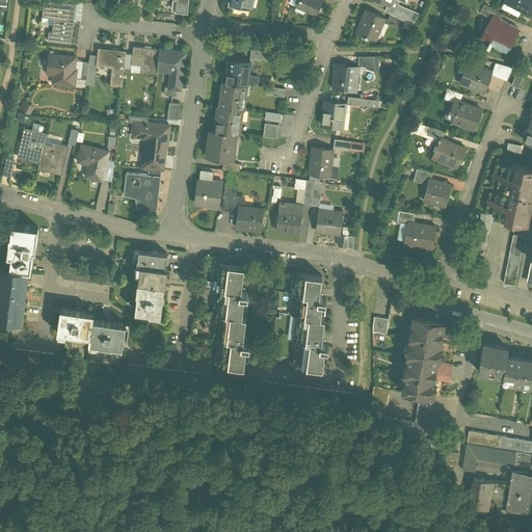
[(72,2),(52,0),(44,0),(44,6),(71,8),(72,2)]
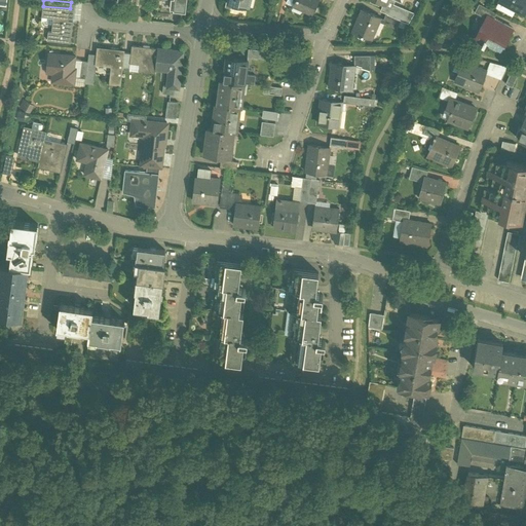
[(145,0),(145,9),(154,10),(155,3),(152,2),(151,0),(145,0)]
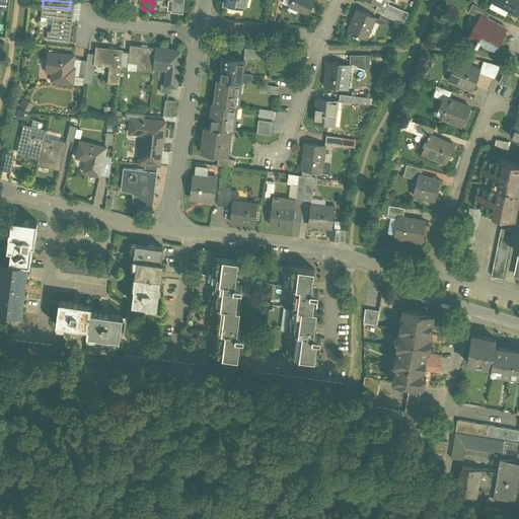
[(171,0),(171,12),(183,13),(183,0),(171,0)]
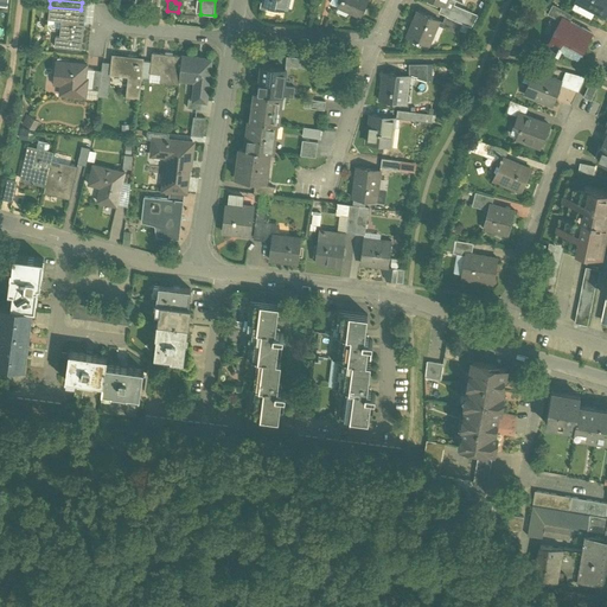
[(340,0),(338,7),(362,17),(368,0),(340,0)]
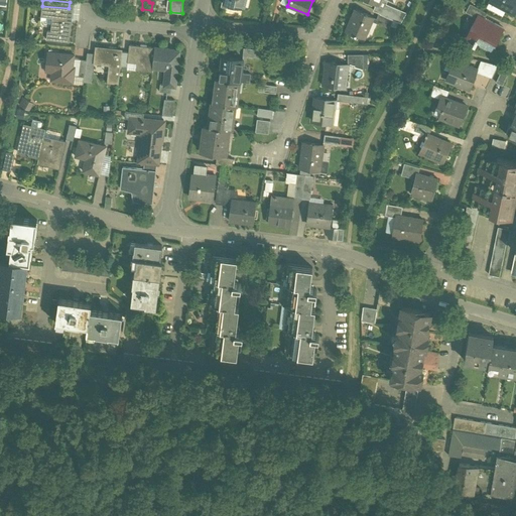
[(515,0),(490,0),(490,1),(514,14),(515,10),(515,0)]
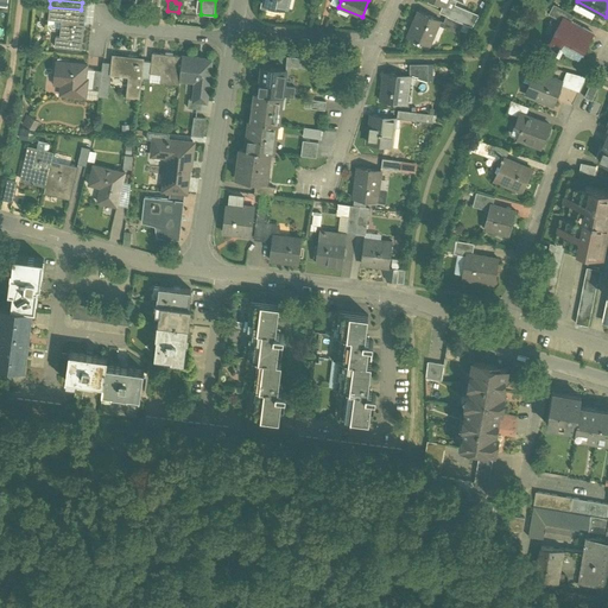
[(479,16),(448,2),(445,7),(443,6),(439,12),(447,16),(463,23),(473,26),(479,16)]
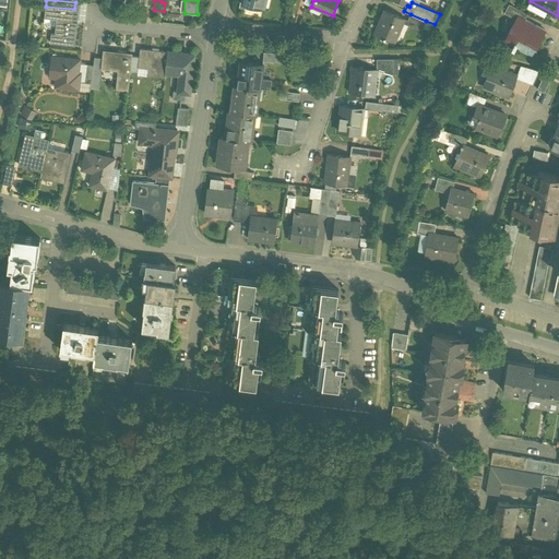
[(527,14),(510,4),(506,13),(516,20),(519,16),(524,20),(527,14)]
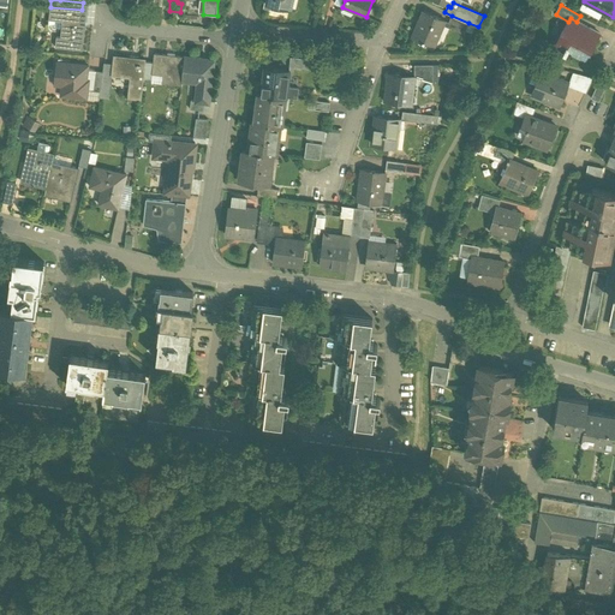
[(82,10),(51,7),(49,18),(64,21),(61,39),(57,37),(55,48),(83,51),(85,25),(81,25),(82,10)]
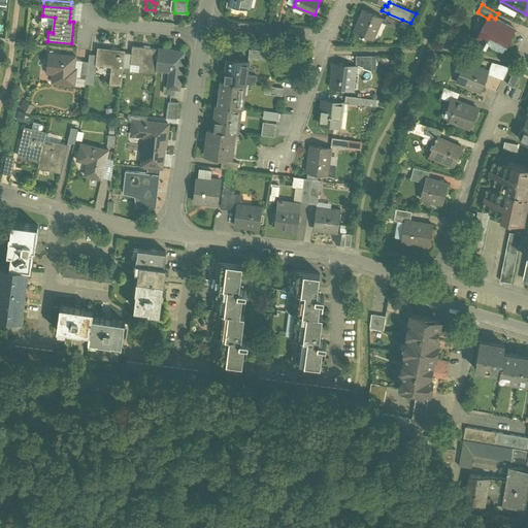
[(383,18),(363,9),(354,32),(364,37),(364,36),(373,39),(383,18)]
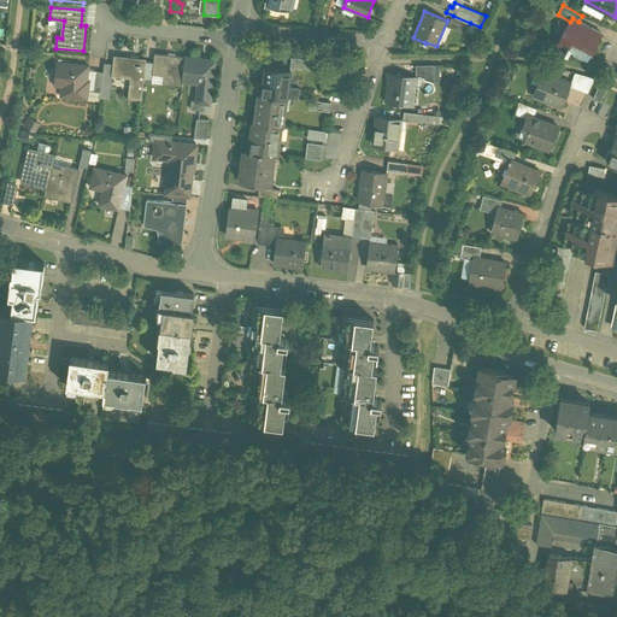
[(470,23),(453,16),(450,24),(466,31),(470,23)]
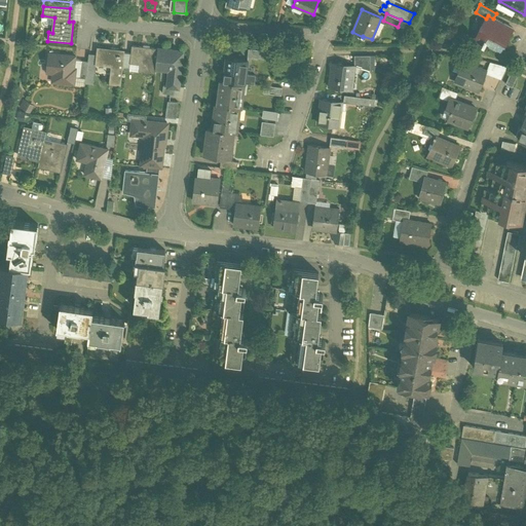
[(493,19),(488,15),(486,19),(475,40),(481,44),(482,45),(484,46),(486,42),(501,50),(513,29),(493,19)]
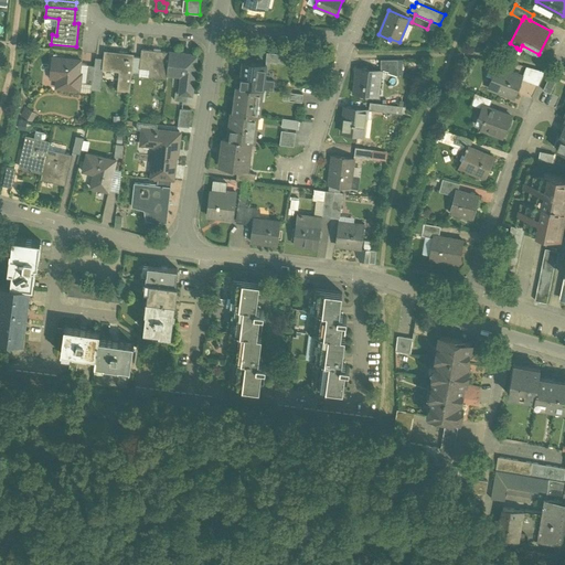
[(169,53),(141,50),(140,57),(139,66),(140,66),(155,67),(153,77),(167,80),(168,72),(169,53)]
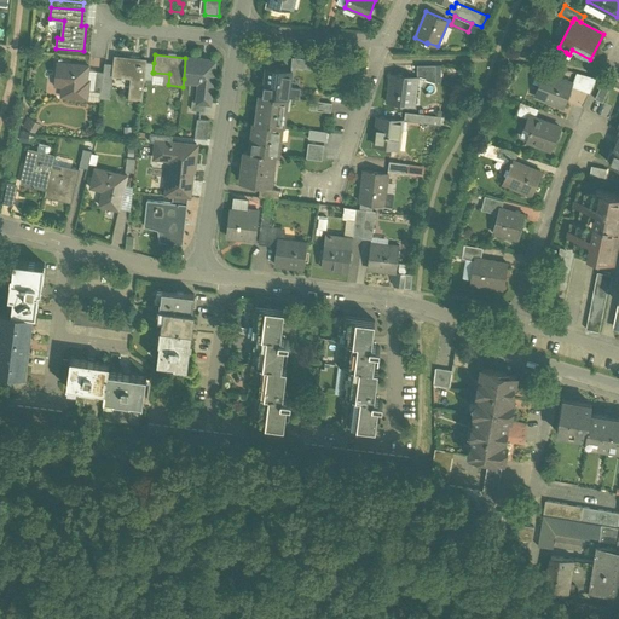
[(146,61),(114,57),(113,65),(113,77),(131,79),(128,99),(142,102),(144,82),(146,63),(146,61)]
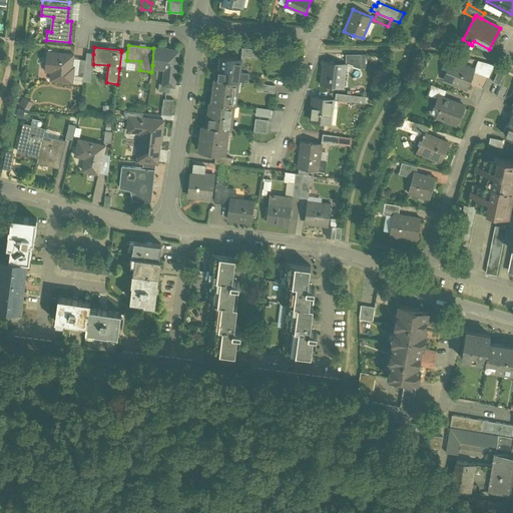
[(168,49),(153,48),(152,65),(166,66),(164,84),(163,85),(170,86),(174,86),(178,51),(168,50),(168,49)]
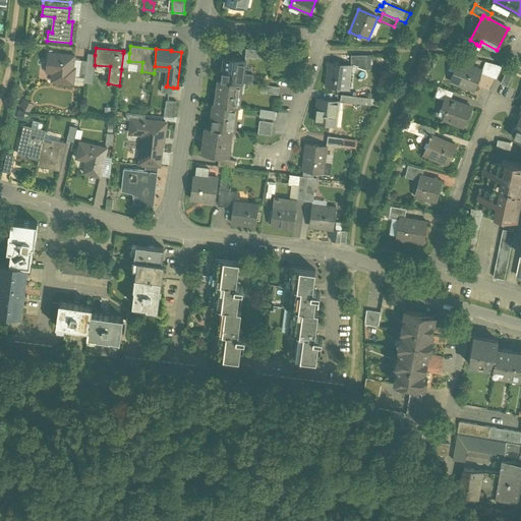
[(263,51),(246,49),(245,57),(262,58),(263,51)]
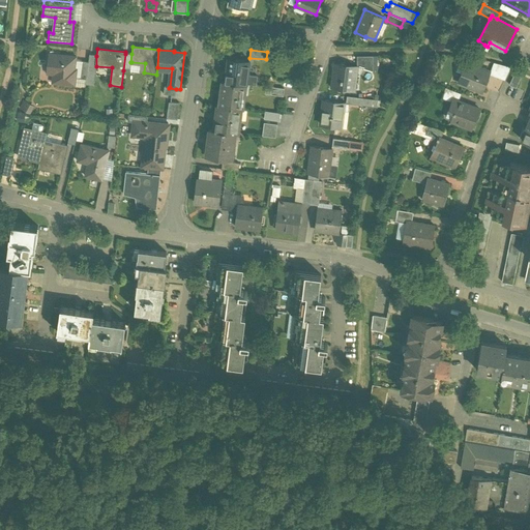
[(77,57),(50,54),(49,65),(55,65),(53,83),(75,86),(77,69),(75,69),(77,57)]
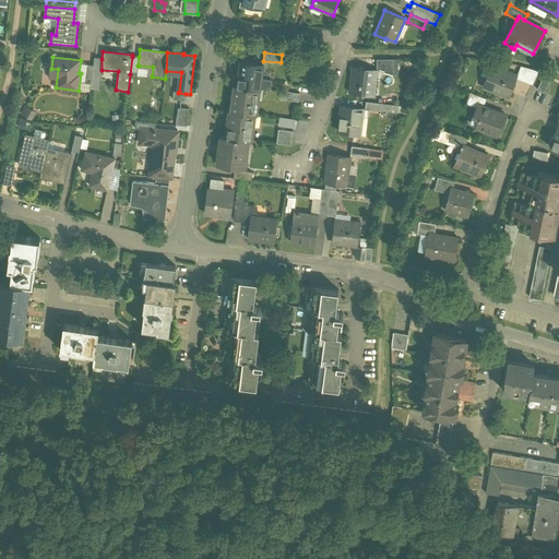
[(139,57),(132,57),(130,74),(138,74),(139,66),(138,66),(139,57)]
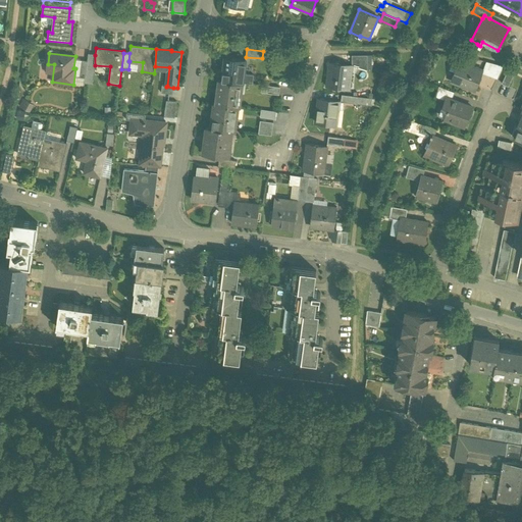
[(95,55),(89,54),(88,61),(87,71),(94,71),(95,65),(95,55)]
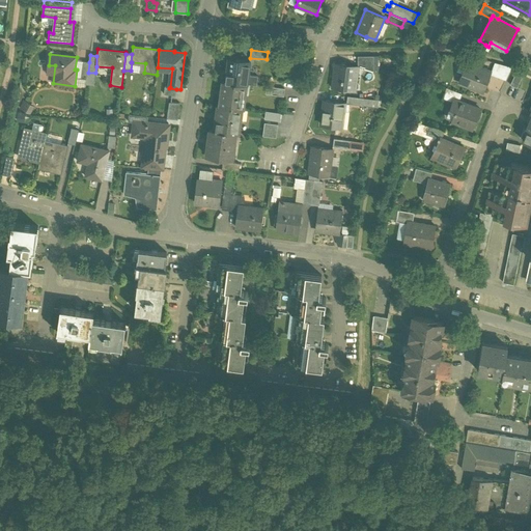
[(374,56),(358,57),(358,65),(373,65),(373,71),(374,71),(374,56)]
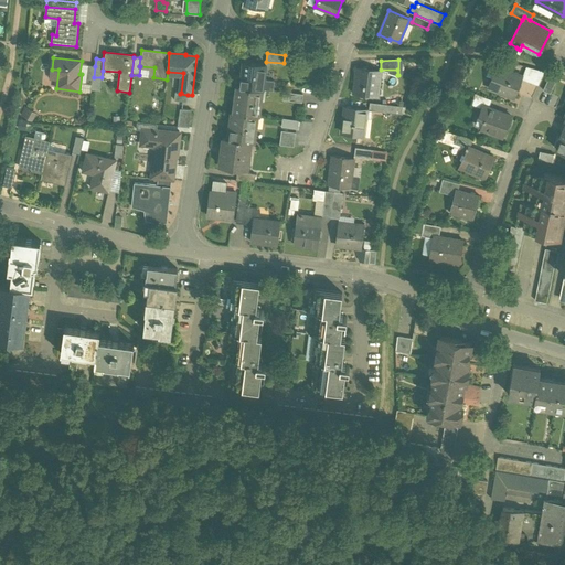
[(266,65),(244,62),(241,87),(263,89),(264,81),(266,65)]
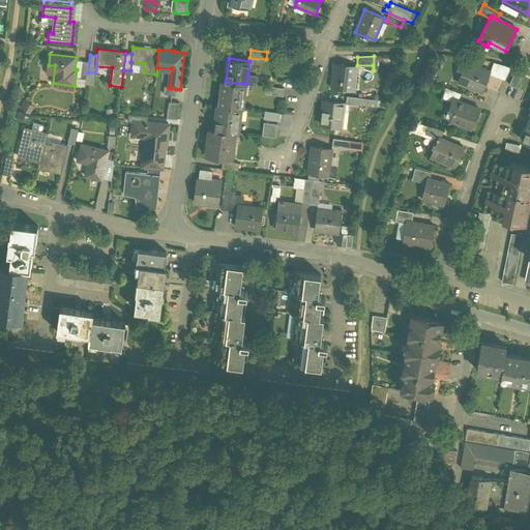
[(89,62),(82,62),(80,78),(87,79),(88,72),(89,62)]
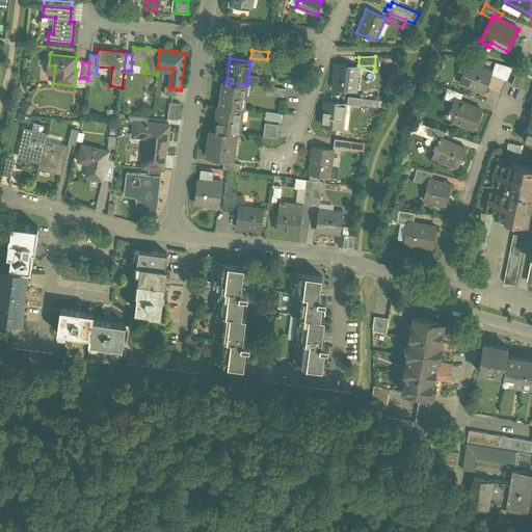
[(493,73),(467,63),(459,82),(484,92),(493,73)]
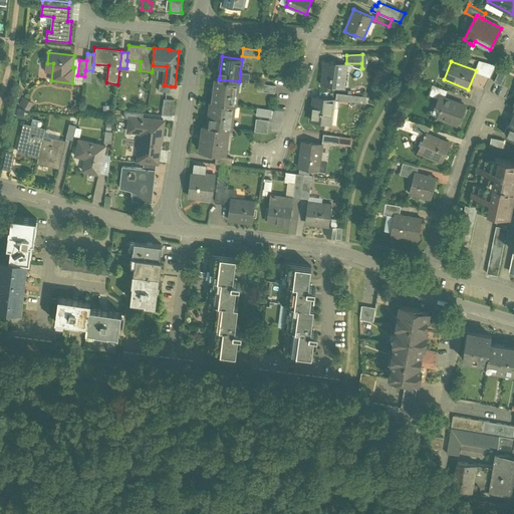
[(346,64),(324,62),(321,86),(344,88),(344,87),(341,87),(342,73),(345,73),(346,64)]
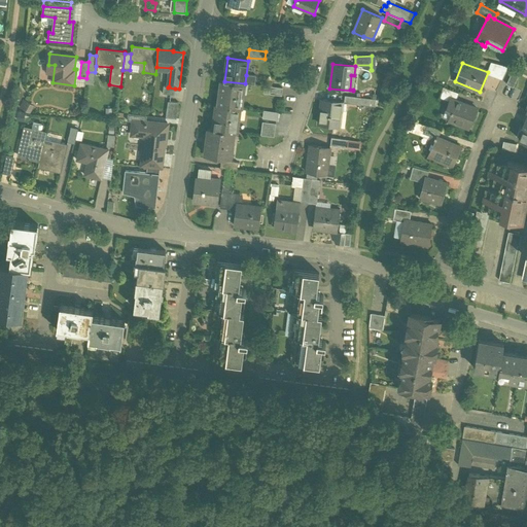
[(507,67),(494,64),(489,75),(501,80),(507,67)]
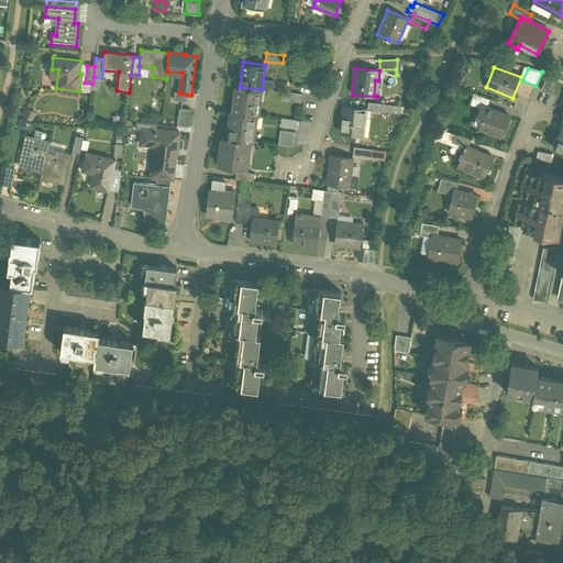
[(549,74),(541,90),(549,94),(558,76),(549,74)]
